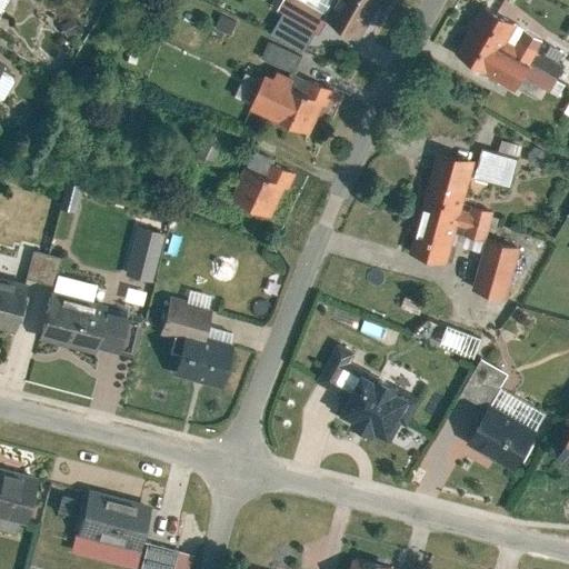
[(320,32),(327,19),(360,38),(381,0),(282,0),(278,9),(320,32)]
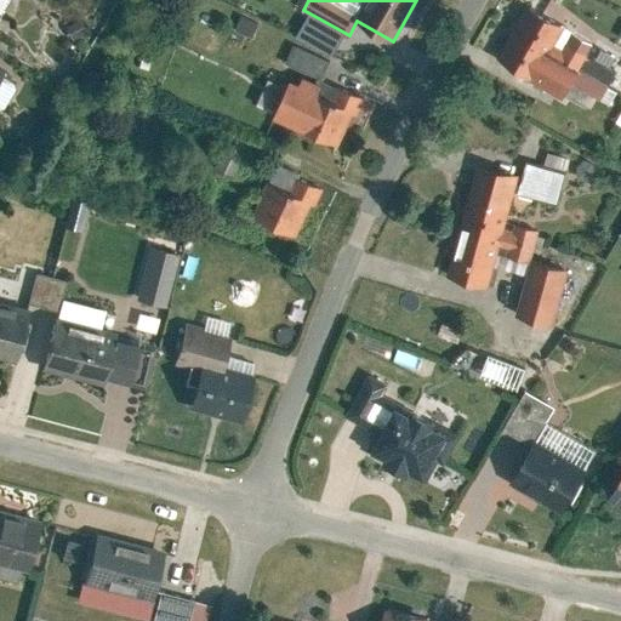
[(596,39),(529,3),(501,55),(567,91),(574,78),(587,53),(596,39)]
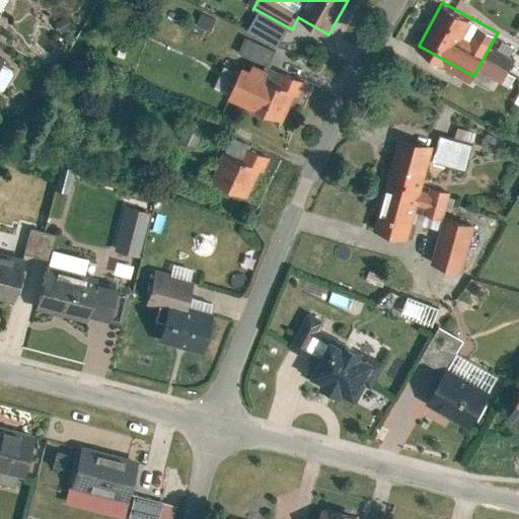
[(276,52),(246,38),(239,53),(269,66),(276,52)]
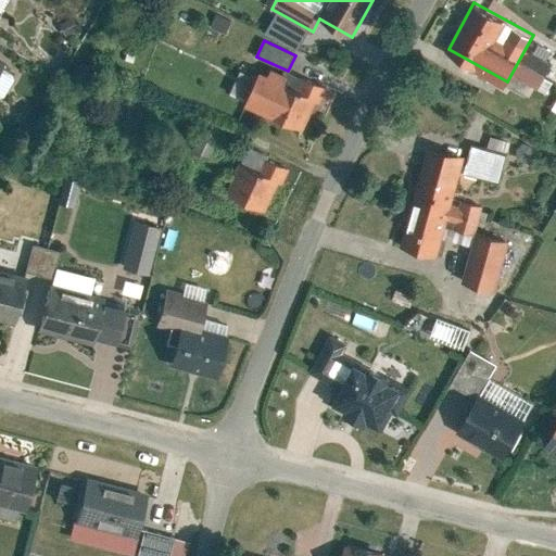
[(555,85),(555,64),(526,48),(514,70),(553,91),(555,85)]
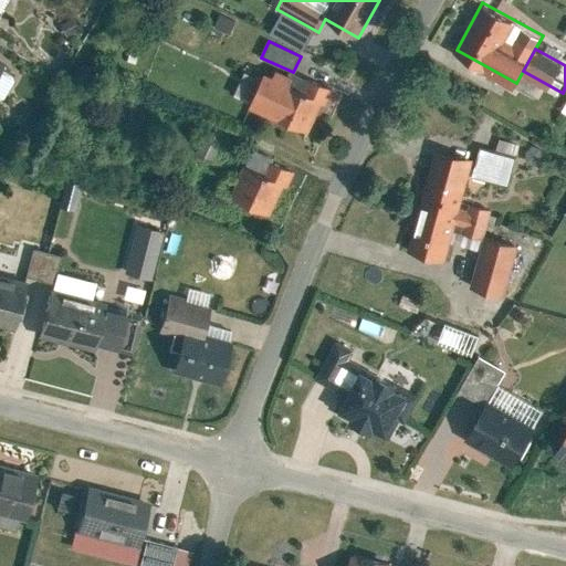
[(311,81),(305,94),(263,75),(250,106),(311,133),(324,103),(328,105),(334,90),(311,81)]
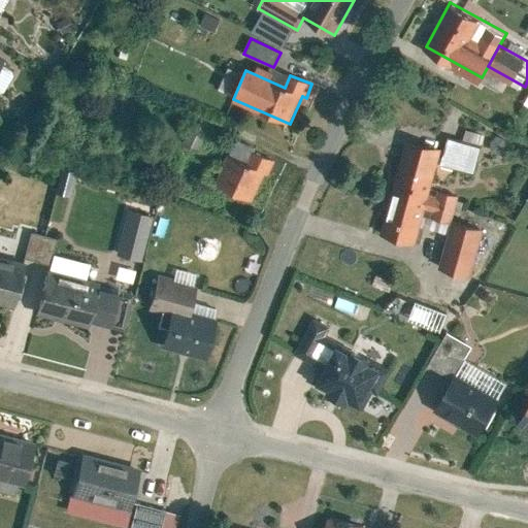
[(184,141),(200,149),(208,130),(193,123),(184,141)]
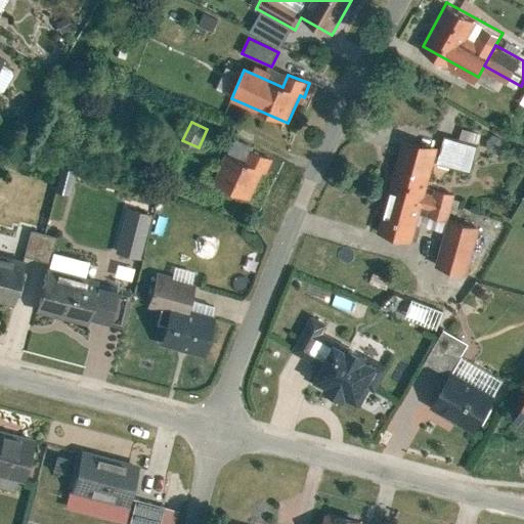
[(479,140),(446,132),(438,162),(471,170),(479,140)]
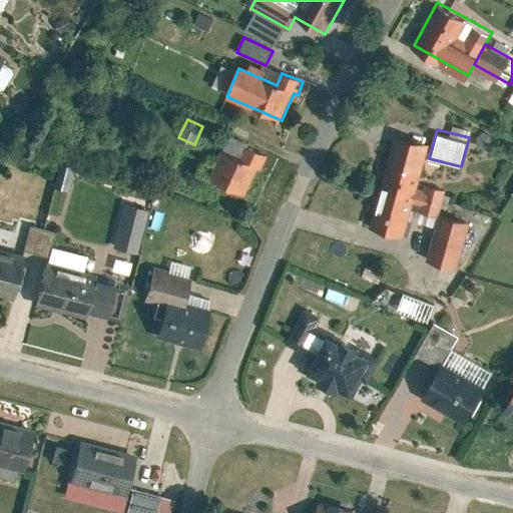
[(429,140),(395,131),(371,225),(405,233),(413,200),(417,186),(429,140)]
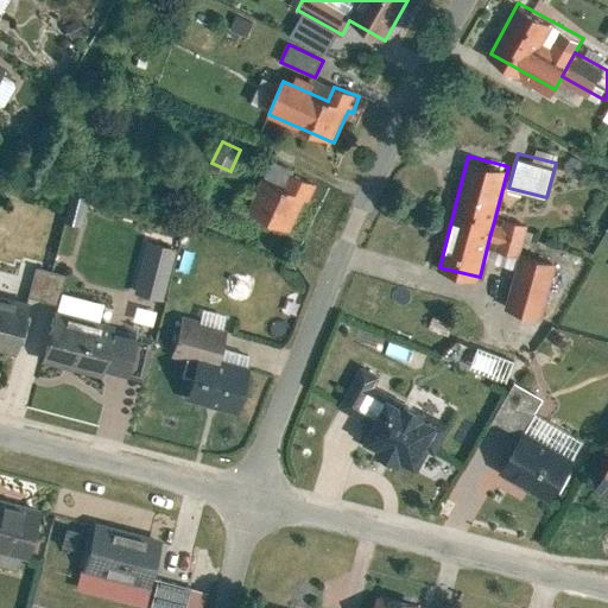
[(290,175),(284,190),(263,181),(248,214),(291,230),(304,198),(309,201),(315,184),(290,175)]
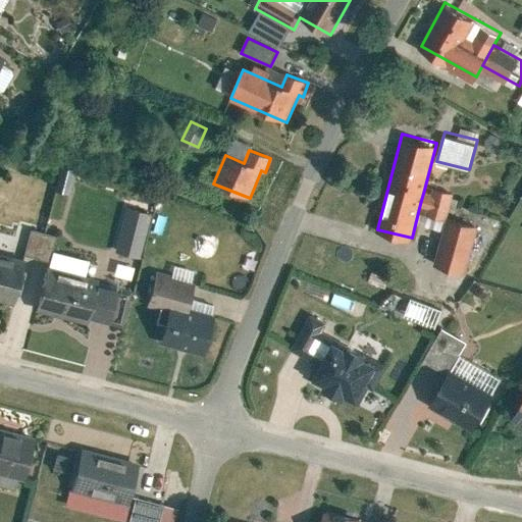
[(70,192),(74,169),(63,167),(60,191),(70,192)]
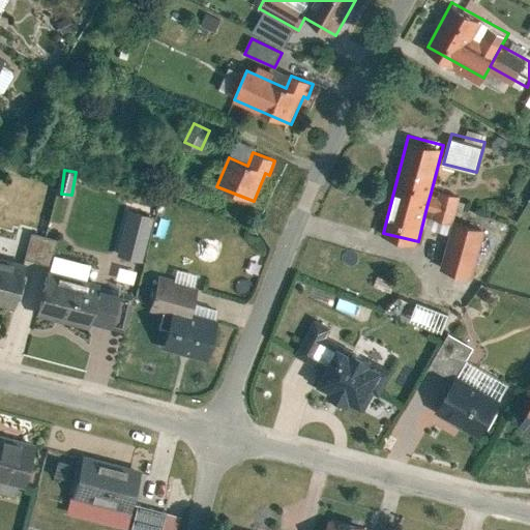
[(431,193),(427,207),(439,210),(437,216),(453,221),(461,193),(442,188),(440,195),(431,193)]
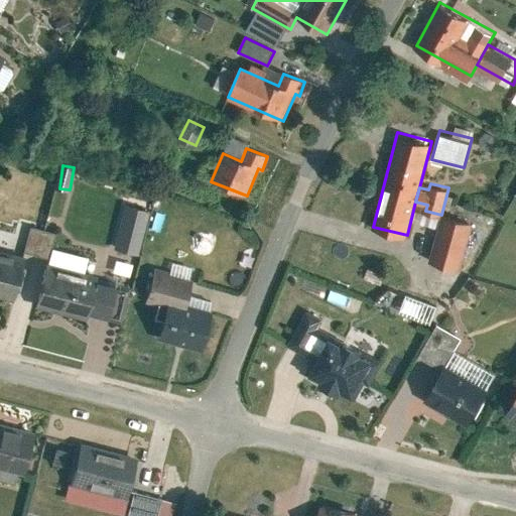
[(114,249),(138,255),(149,212),(125,206),(114,249)]
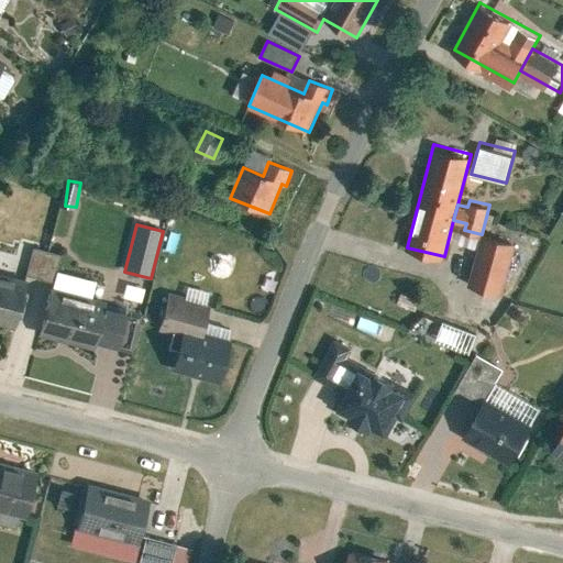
[(501,291),(515,243),(483,235),(470,284),(501,291)]
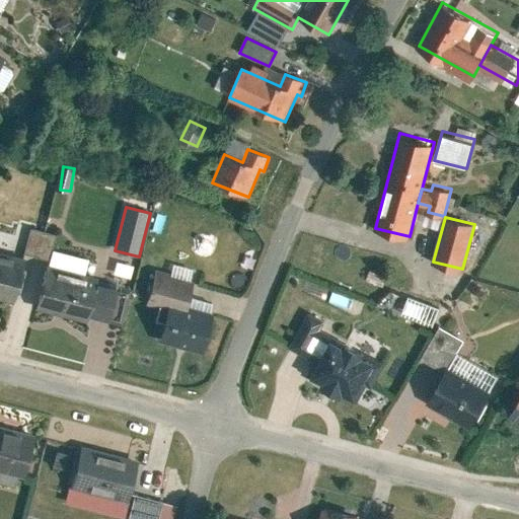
[(54,235),(29,229),(23,254),(48,261),(54,235)]
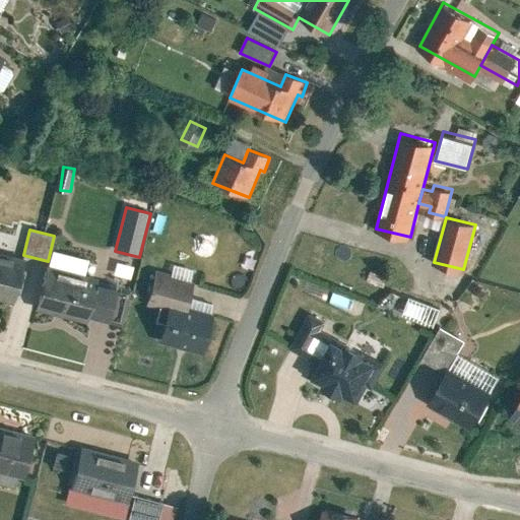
[(52,251),(49,267),(84,275),(87,260),(52,251)]
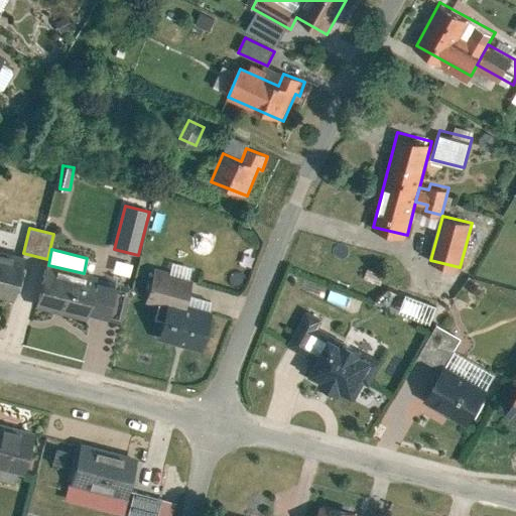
[(20,261),(0,256),(0,298),(10,301),(20,261)]
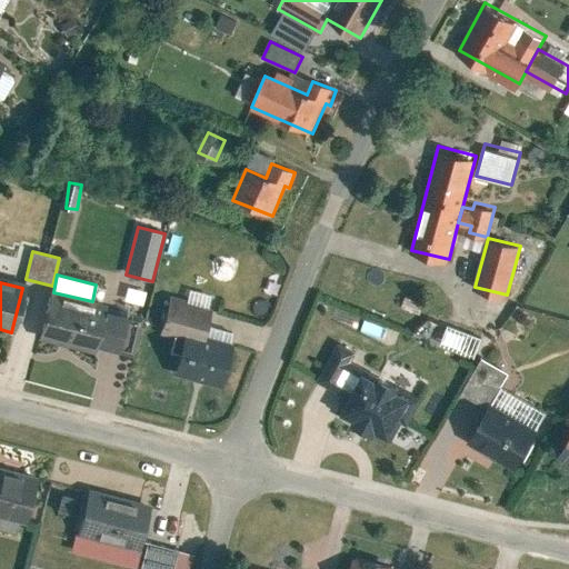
[(53,292),(50,291),(38,339),(95,352),(96,347),(119,353),(128,316),(105,310),(106,305),(92,301),(53,292)]
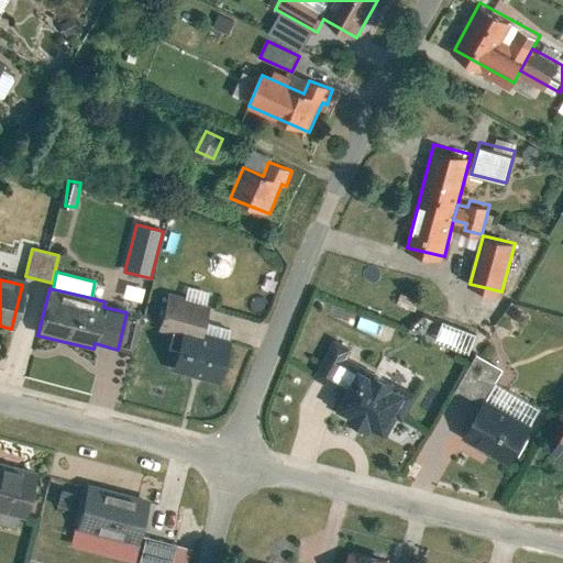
[(159,331),(180,337),(172,372),(217,384),(228,342),(202,335),(209,308),(168,298),(159,331)]
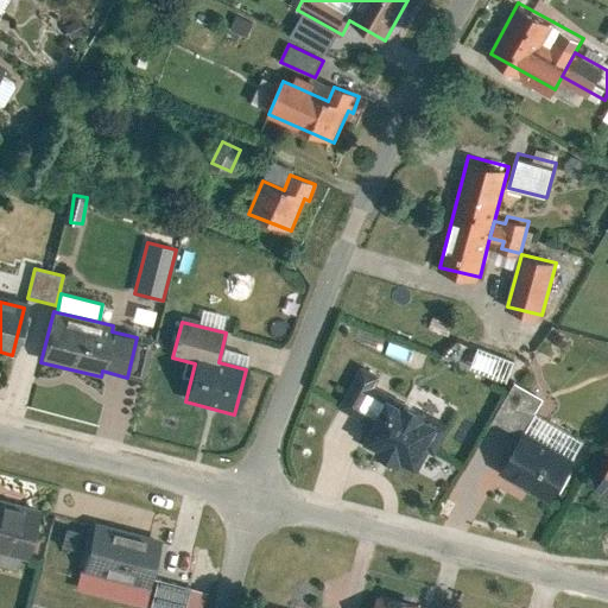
[(397,381),(361,365),(342,404),(377,420),(391,393),(397,381)]
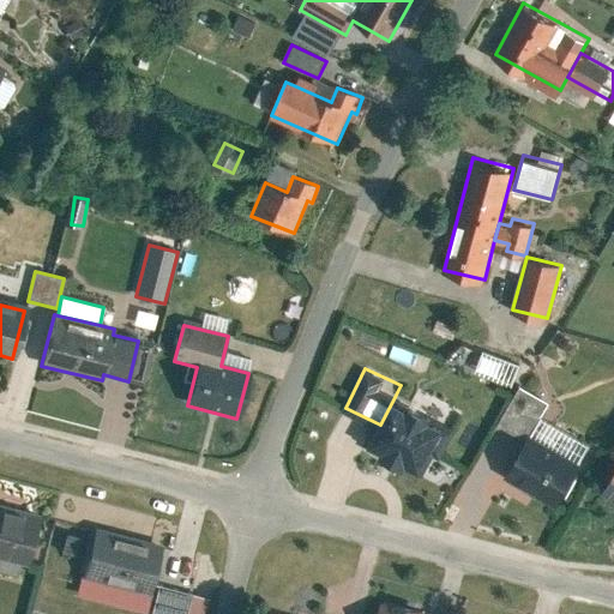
[(548,398),(522,384),(503,419),(529,433),(548,398)]
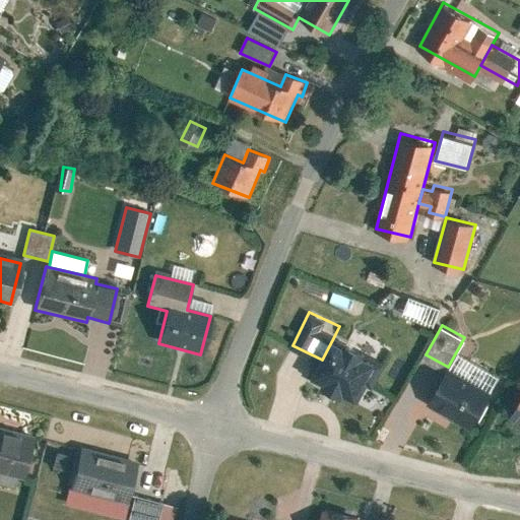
[(377,358),(334,336),(322,360),(315,376),(358,396),(377,358)]
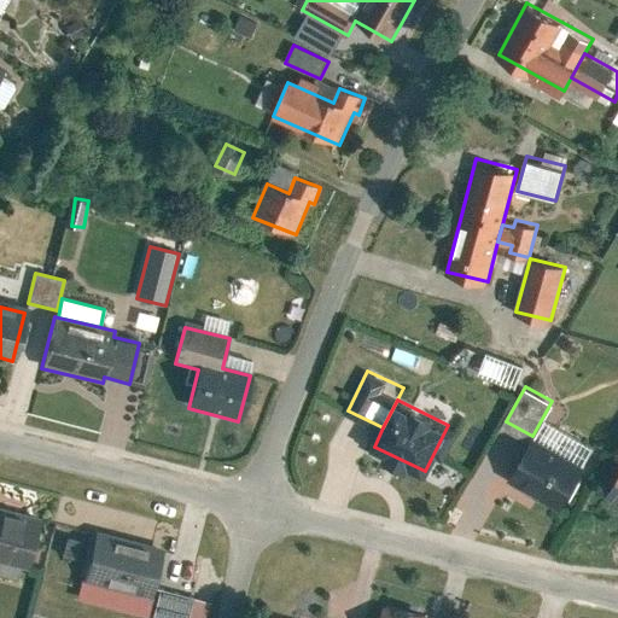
[(587,468),(534,439),(514,474),(567,503),(587,468)]
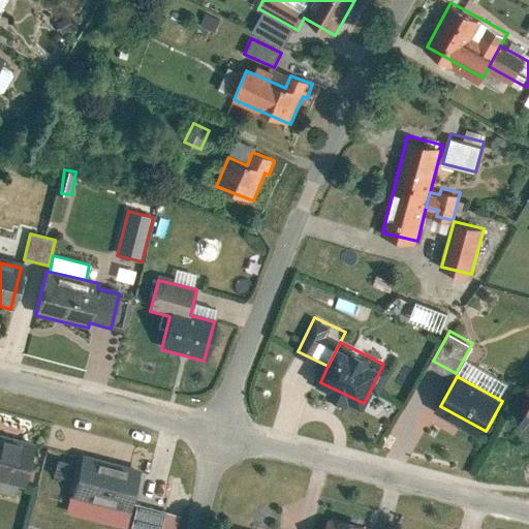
[(33,444),(0,435),(0,480),(22,487),(33,444)]
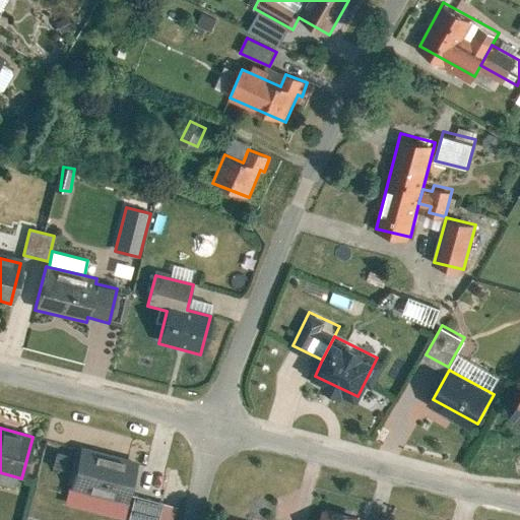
[(122,519),(136,462),(81,448),(67,505),(122,519)]
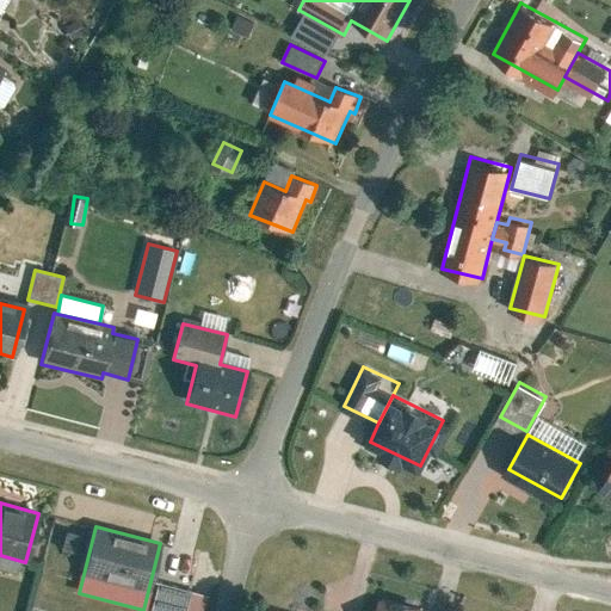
[(150,610),(184,610),(190,592),(158,584),(150,610)]
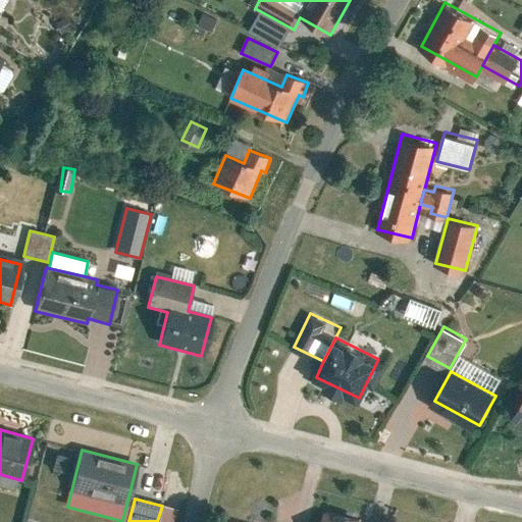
[(368,521),(326,512),(323,521),(368,521)]
